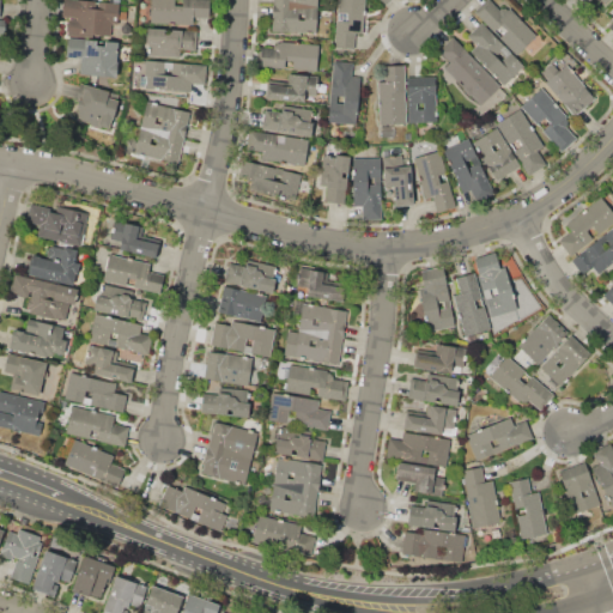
[(111,24),(111,36),(102,35),(101,38),(65,36),(66,23),(68,24),(68,19),(76,19),(77,18),(62,17),(62,0),(77,0),(119,4),(117,25),(111,24)]
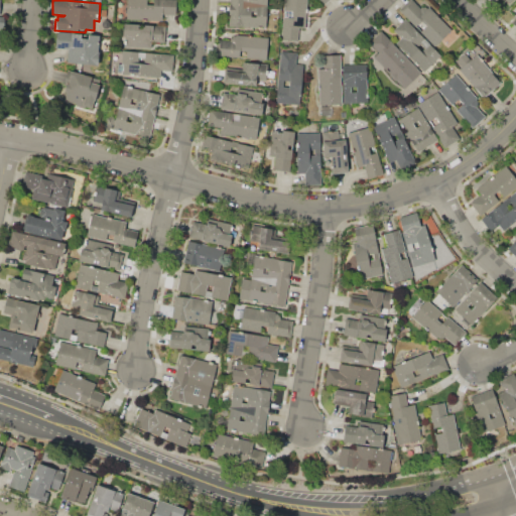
[(126,0),(176,0),(176,15),(162,15),(162,21),(126,20),(126,0)]
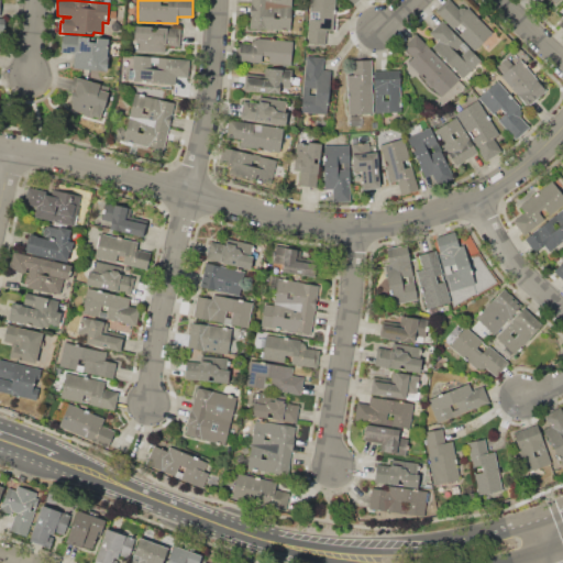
[(251,0),(291,0),(290,31),(250,29),(251,0)]
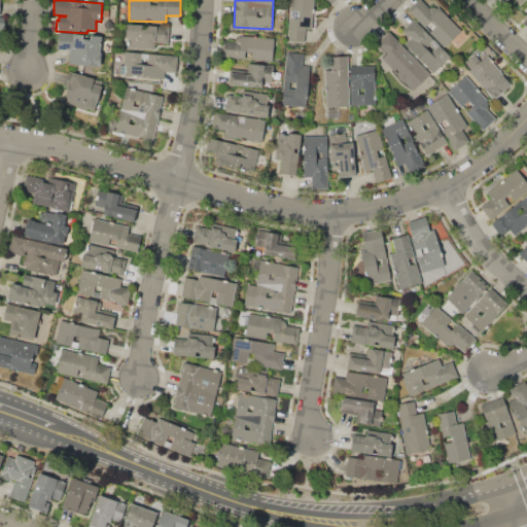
[(289,0),(313,0),(312,29),(305,29),(304,42),(288,41),(289,0)]
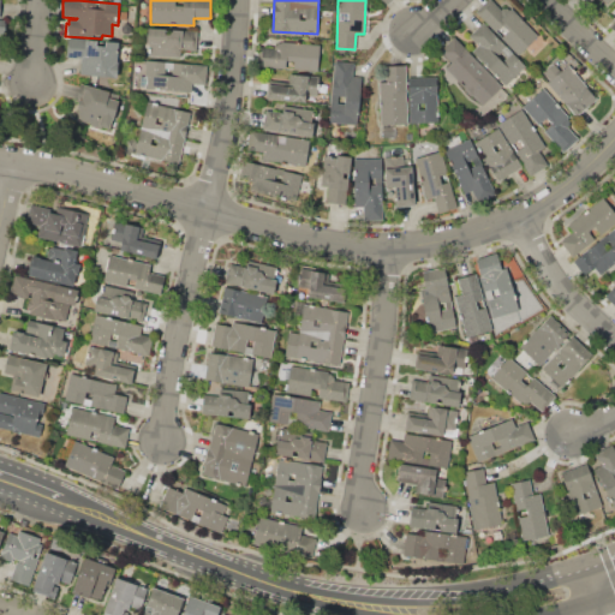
[(476,12),(488,0),(490,0),(501,10),(502,9),(507,7),(509,10),(511,9),(538,35),(519,54),(476,12)]
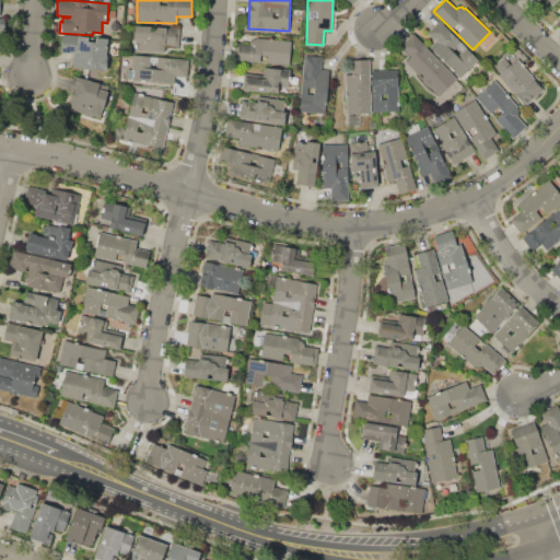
[(559,7),(550,19),(559,27),(559,7)]
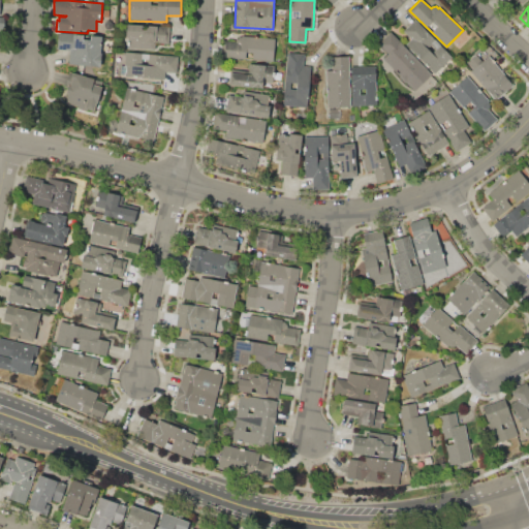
[(415,19),(452,55),(443,64),(444,65),(435,73),(406,43),(411,38),(403,31),(415,19)]
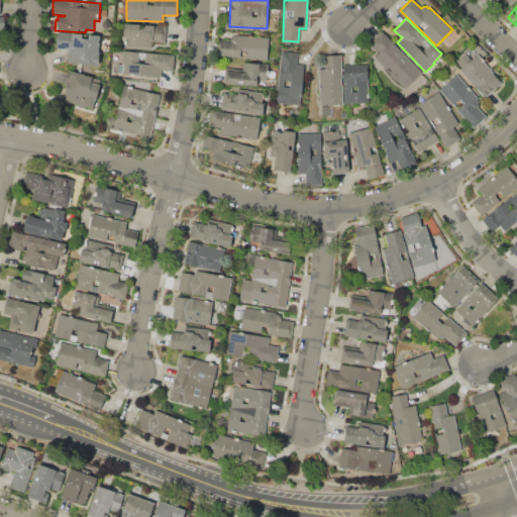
[(124,23),(166,26),(165,43),(151,42),(151,48),(125,46),(125,36),(123,36),(124,23)]
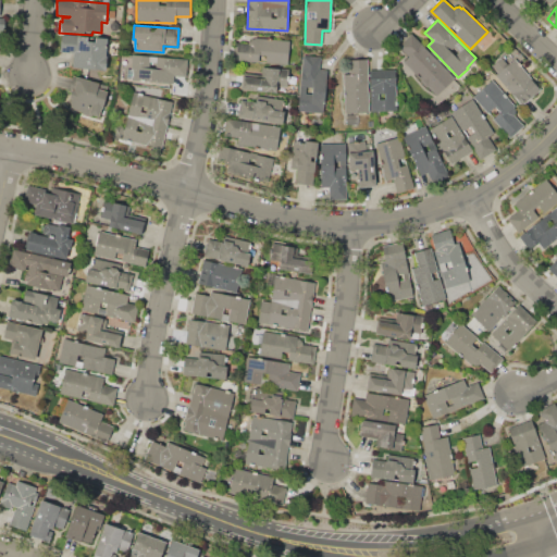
[(73,52),(60,51),(61,34),(87,36),(87,40),(96,41),(96,37),(107,38),(106,54),(107,54),(106,70),(81,69),(81,67),(72,66),(73,52)]
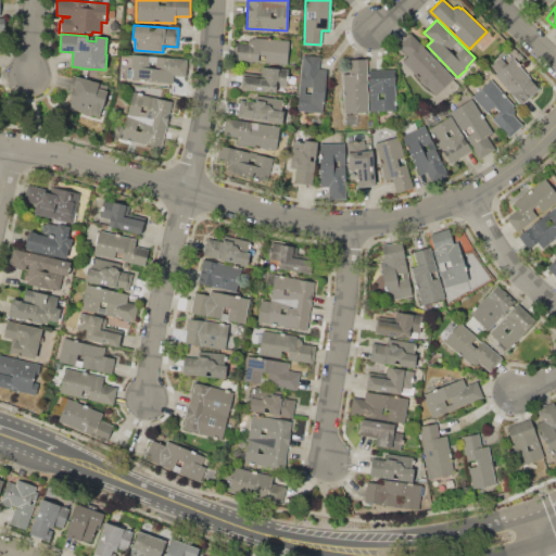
[(411,34),(454,78),(436,95),(401,59),(405,54),(397,47),(411,34)]
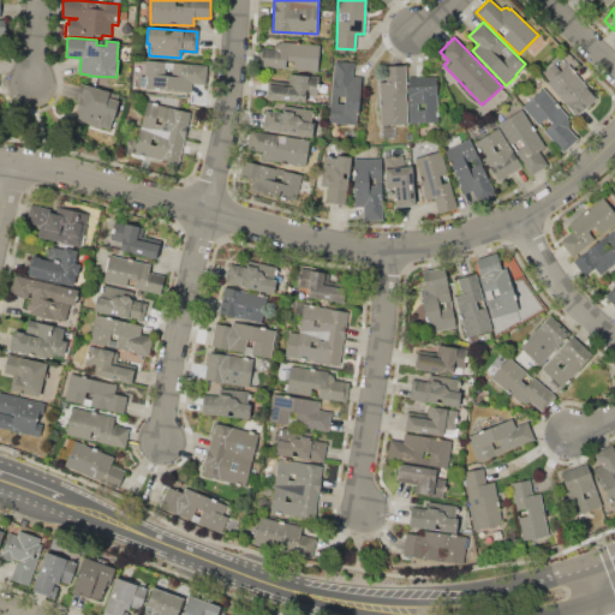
[(257,66),(260,46),(274,48),(275,46),(279,42),(281,42),(281,41),(320,45),(317,71),(257,66)]
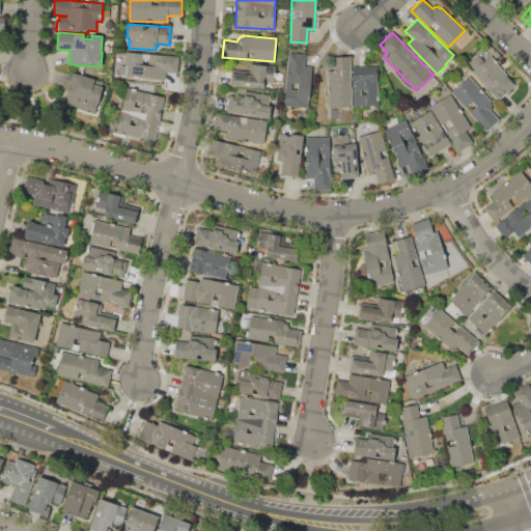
[(121,76),(121,65),(126,65),(126,52),(178,55),(177,73),(167,72),(166,79),(121,76)]
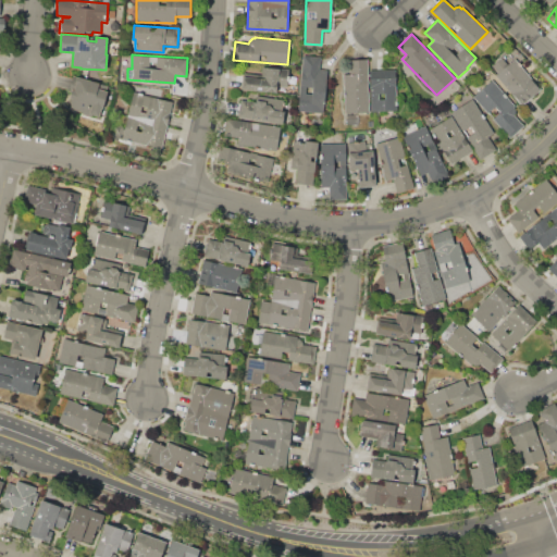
[(304,54),(321,57),(320,70),(327,70),(323,113),(298,110),(304,54)]
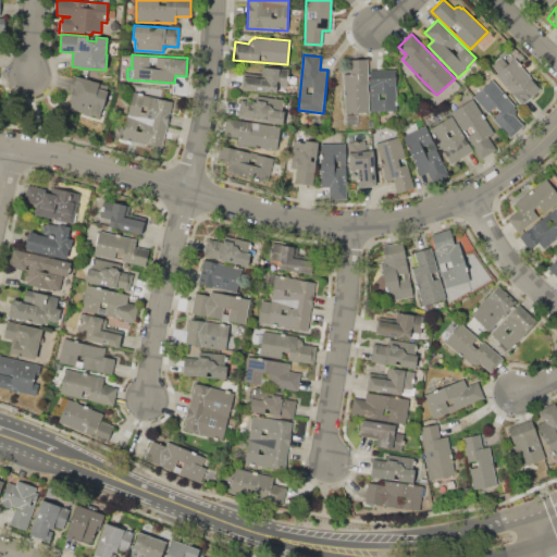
[(496,75),(498,73),(492,65),(502,57),(508,64),(515,59),(540,88),(521,104),(496,75)]
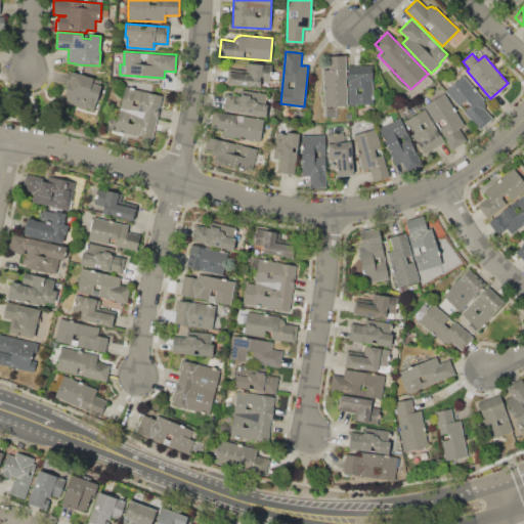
[(345,55),(347,105),(324,106),(322,70),(330,69),(329,56),(345,55)]
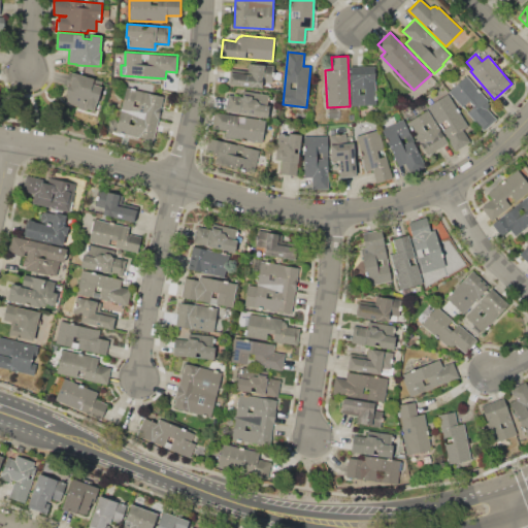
[(228,85),(229,69),(248,71),(249,63),(274,66),(272,83),(262,81),(262,89),(228,85)]
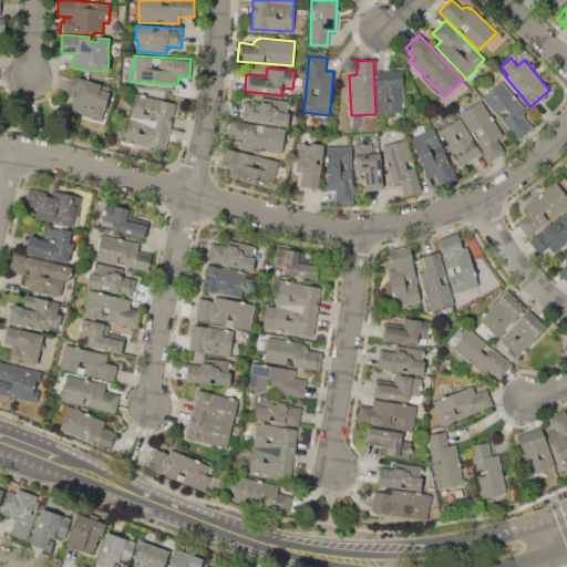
[(377,72),(402,71),(404,112),(379,113),(377,72)]
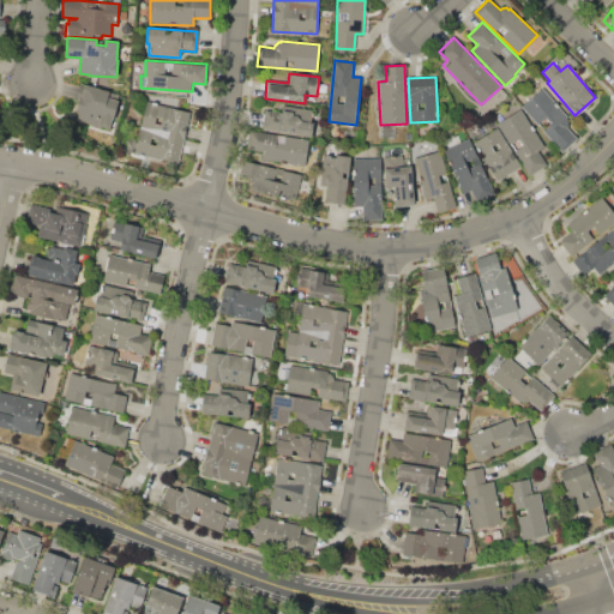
[(80,83),(119,95),(109,128),(102,127),(101,128),(88,125),(89,122),(73,118),(80,96),(77,95),(80,83)]
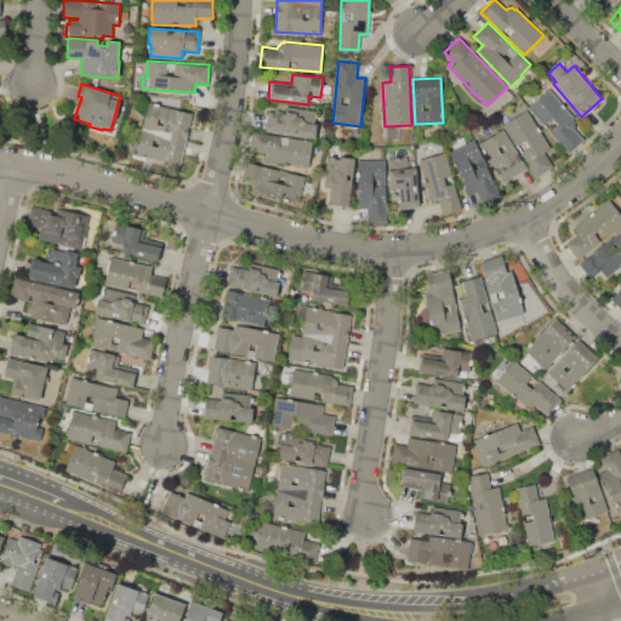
[(528,107),(548,89),(574,118),(573,119),(576,124),(573,127),(585,141),(569,154),(528,107)]
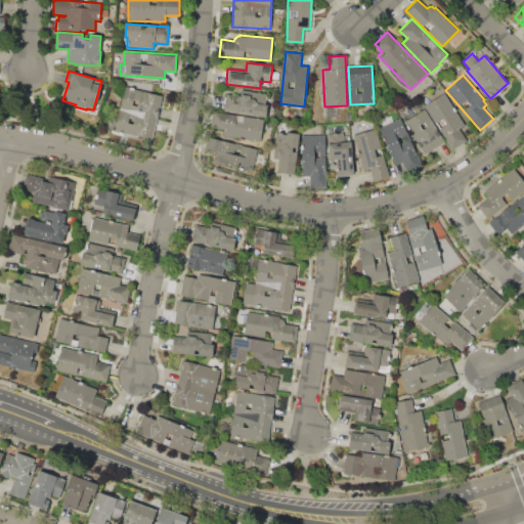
[(126,87),(164,96),(153,140),(115,131),(126,87)]
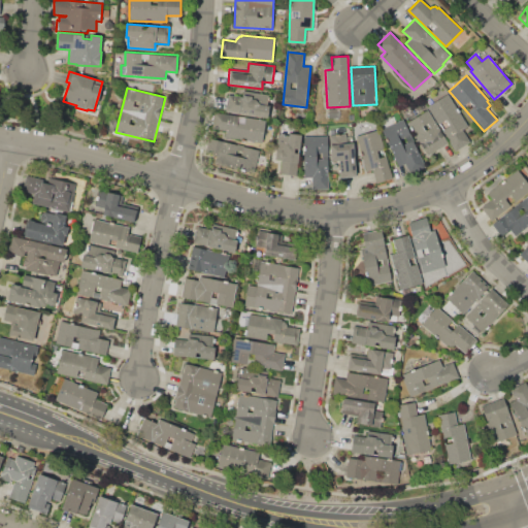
[(226,110),(229,92),(240,94),(241,90),(269,95),(268,105),(269,105),(267,118),(226,110)]
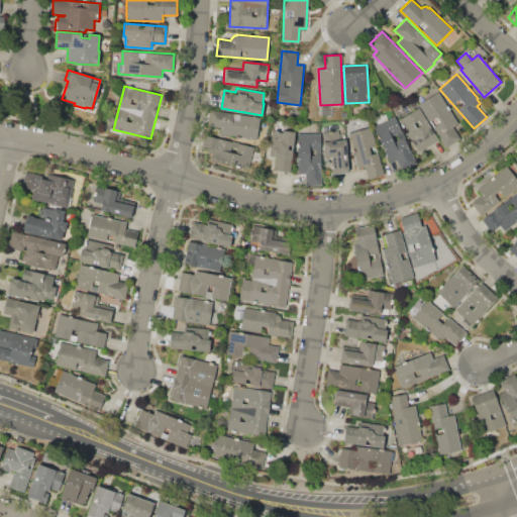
[(419,104),(439,92),(458,124),(453,127),(460,138),(445,147),(419,104)]
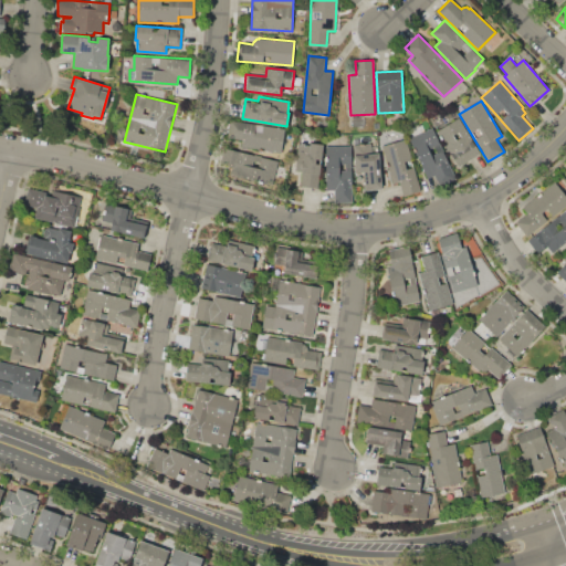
[(458,118),(480,153),(457,168),(440,140),(441,140),(439,136),(440,136),(437,132),(458,118)]
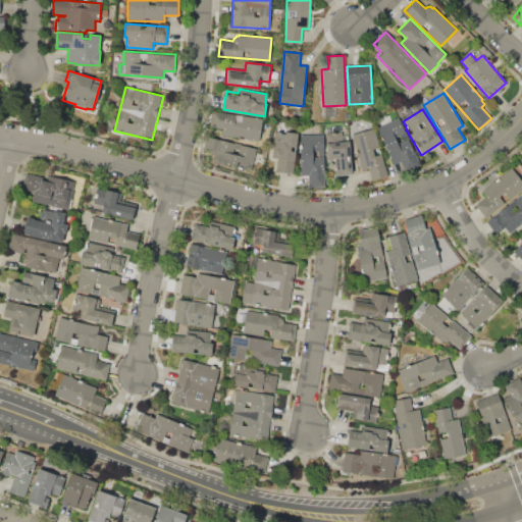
[(212,110),(263,119),(259,141),(242,139),(243,135),(237,134),(236,138),(222,136),(223,128),(210,126),(212,110)]
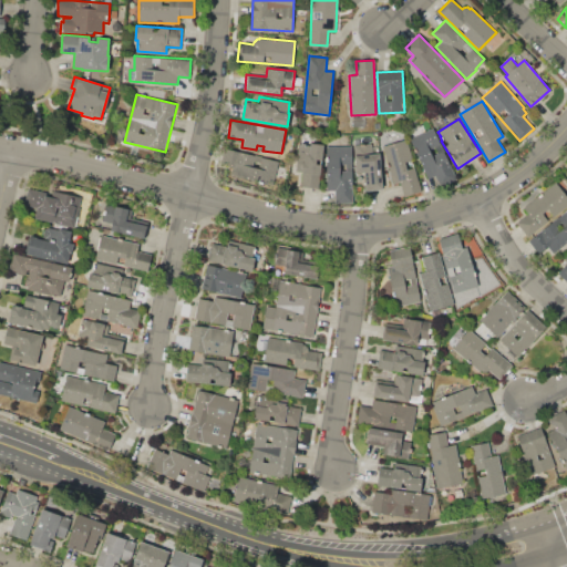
[(433,129),(457,178),(443,185),(437,174),(428,179),(409,140),(433,129)]
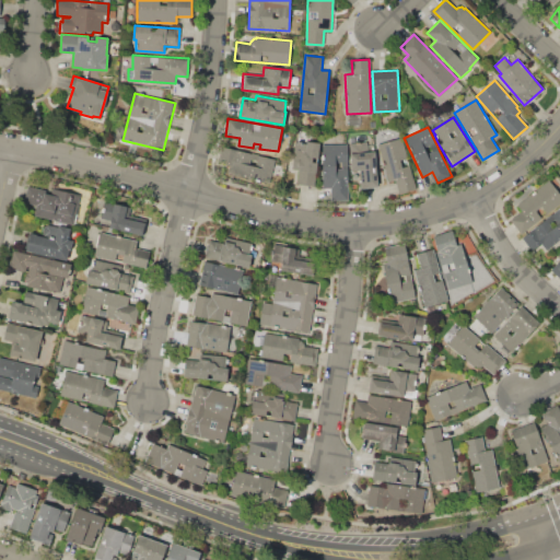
[(400,137),(416,188),(399,193),(395,179),(388,182),(377,143),(400,137)]
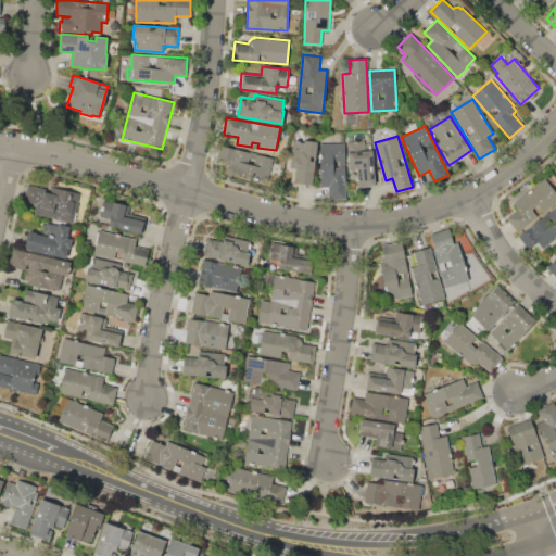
[(317,141),(312,186),(295,184),(297,169),(290,168),(293,139),(304,141),(305,140),(317,141)]
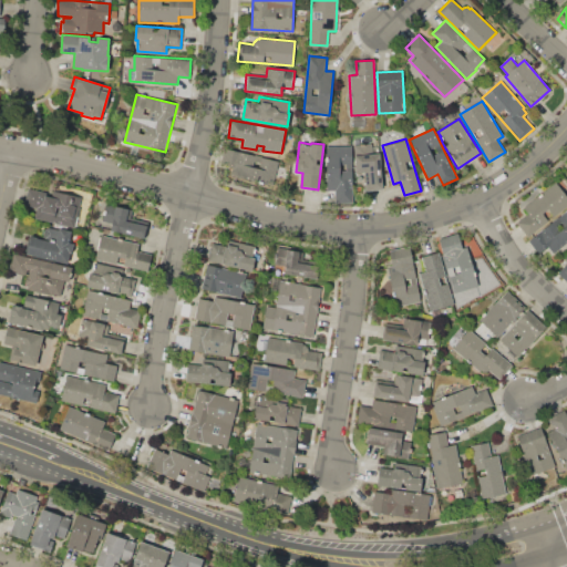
[(366,191),(364,172),(357,172),(354,145),(371,144),(372,154),(380,153),(382,191),(366,191)]
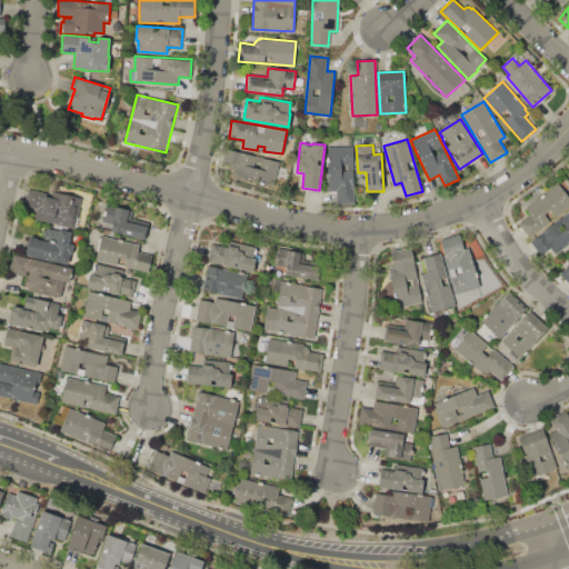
[(327,147),(353,146),(355,205),(337,205),(336,191),(328,191),(327,147)]
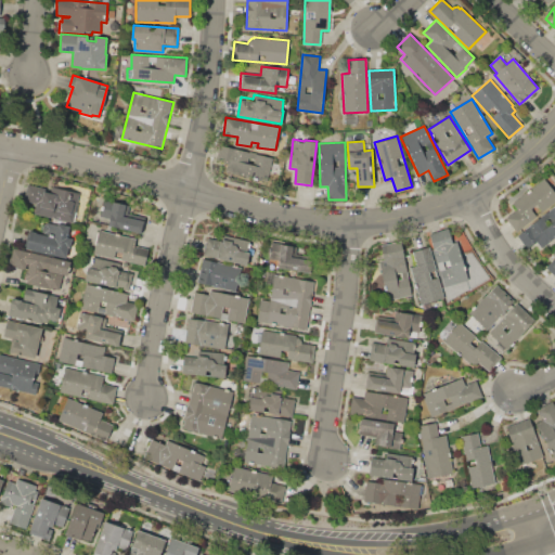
[(219,144),(272,157),(267,181),(226,171),(228,164),(215,160),(219,144)]
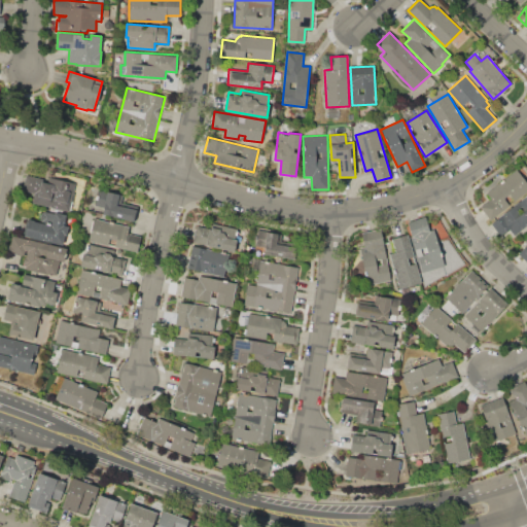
[(526,190),(489,219),(480,207),(490,199),(486,192),(517,169),(526,182),(526,190)]
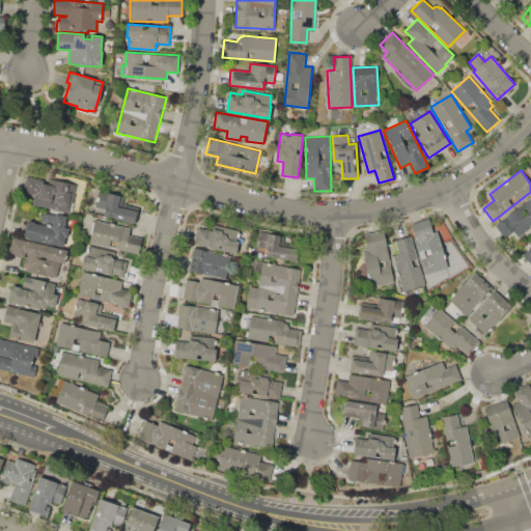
[(33,194),(22,192),(26,175),(49,180),(50,178),(76,185),(74,194),(76,194),(71,213),(31,204),(33,194)]
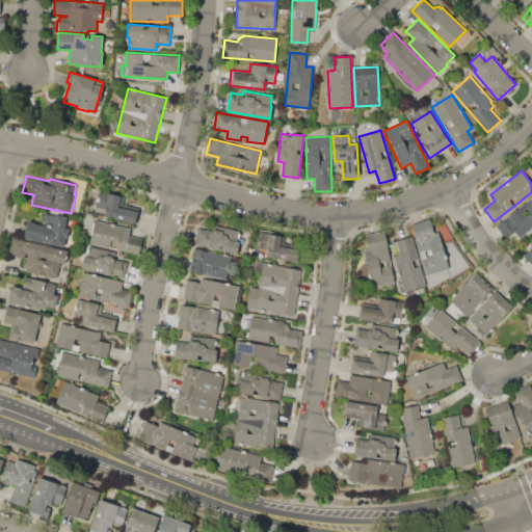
[(111,216),(104,215),(105,209),(96,207),(99,191),(123,197),(122,202),(141,206),(137,224),(110,218),(111,216)]
